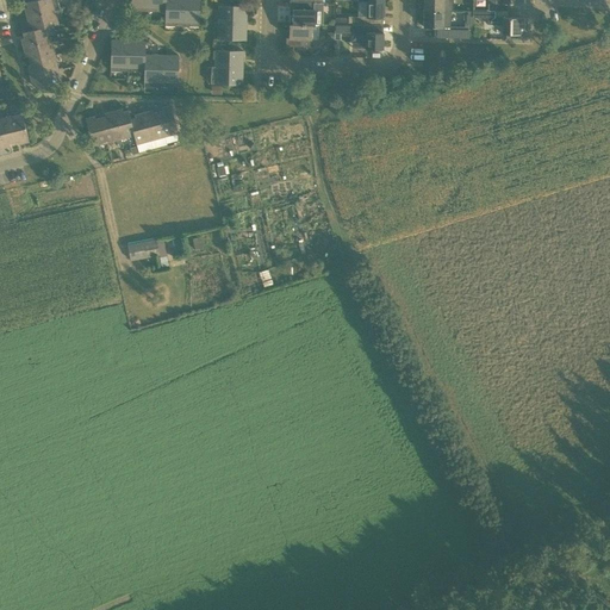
[(25,8),(27,17),(60,10),(57,0),(35,0),(26,2),(27,7),(25,8)]
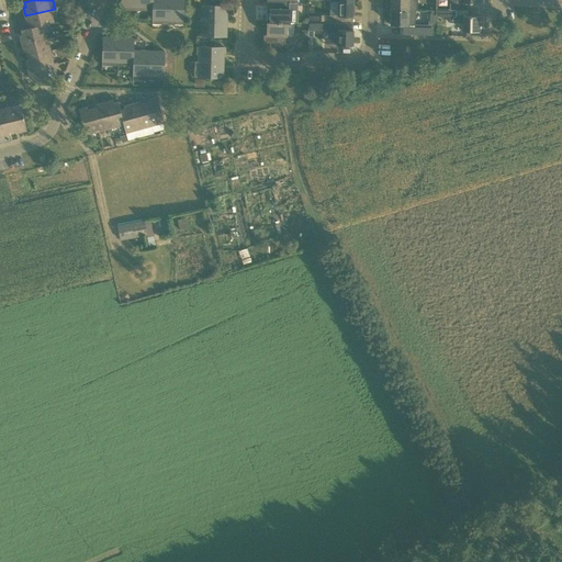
[(137,0),(121,0),(121,10),(137,11),(137,0)]
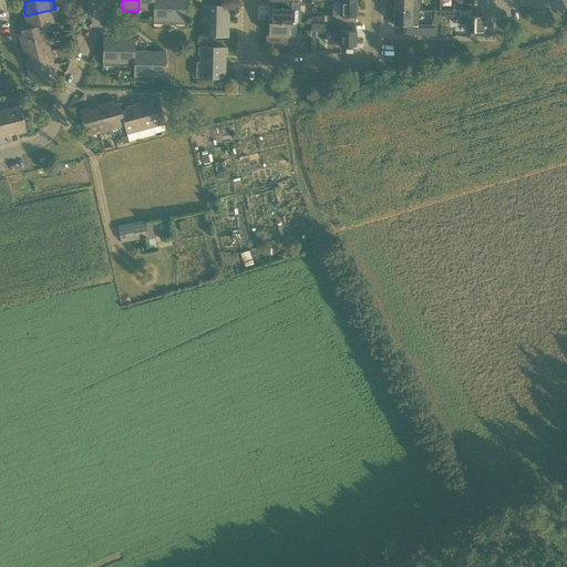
[(154,11),(154,0),(138,0),(138,11),(154,11)]
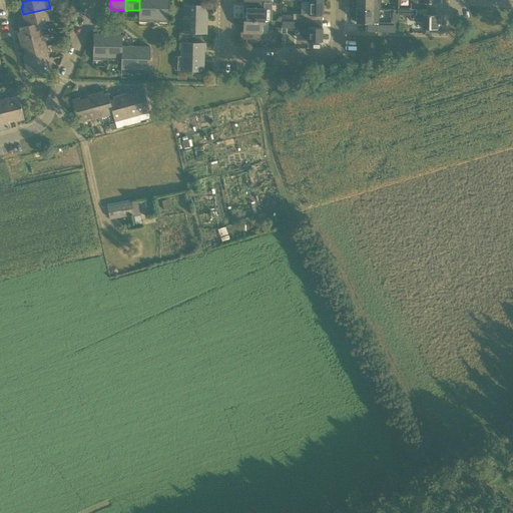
[(153,0),(139,0),(139,10),(139,19),(153,19),(153,0)]
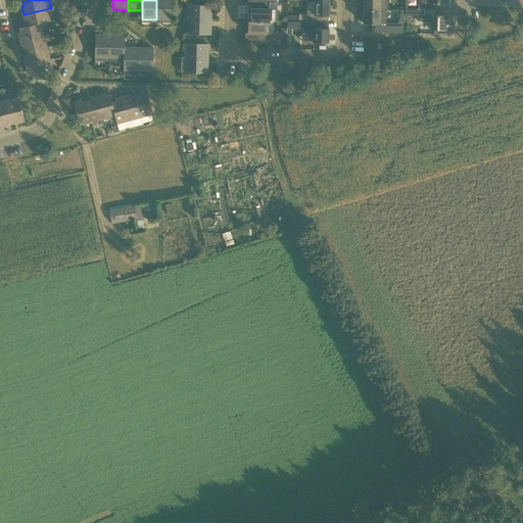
[(171,22),(171,0),(156,0),(156,19),(156,22),(171,22)]
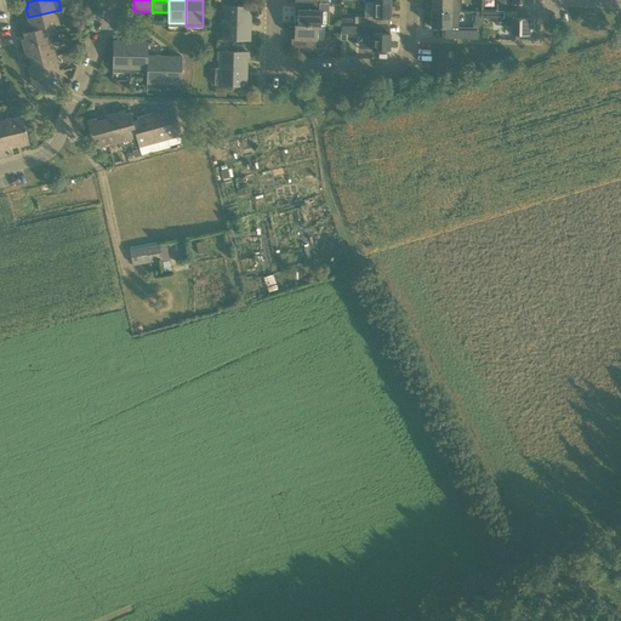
[(432,0),(432,10),(451,11),(451,0),(432,0)]
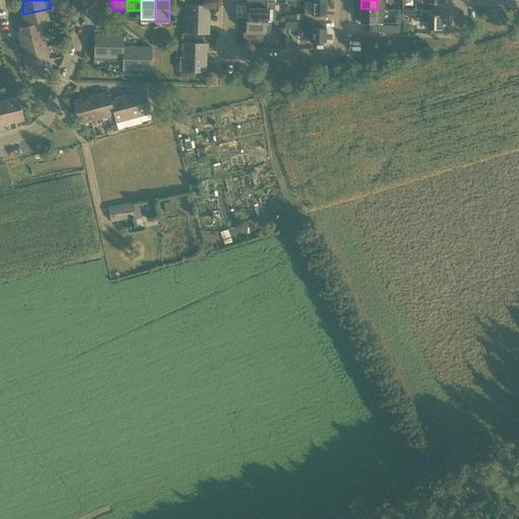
[(415,0),(416,8),(432,8),(432,3),(439,3),(445,3),(445,2),(444,0),(415,0)]
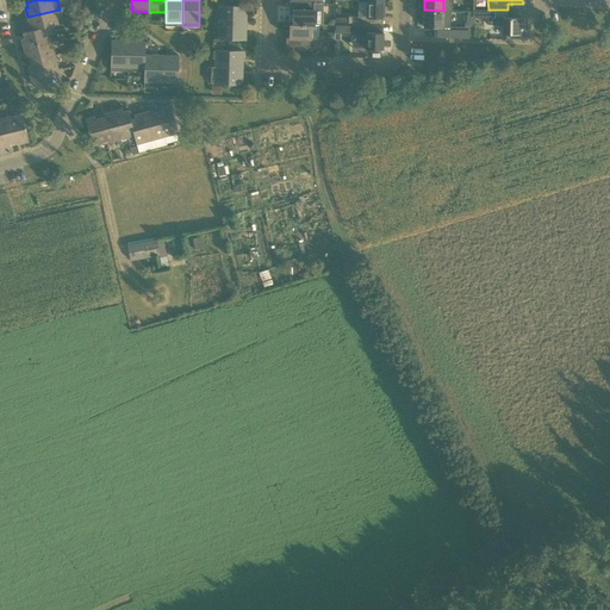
[(290,24),(315,25),(315,10),(313,10),(315,2),(290,1),(290,12),(293,13),(292,24),(290,24)]
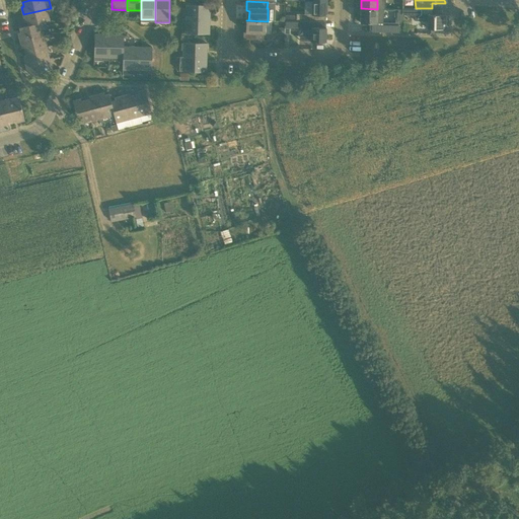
[(297,13),(296,15),(296,20),(304,20),(316,21),(316,14),(326,15),(326,1),(312,1),(311,14),(297,13)]
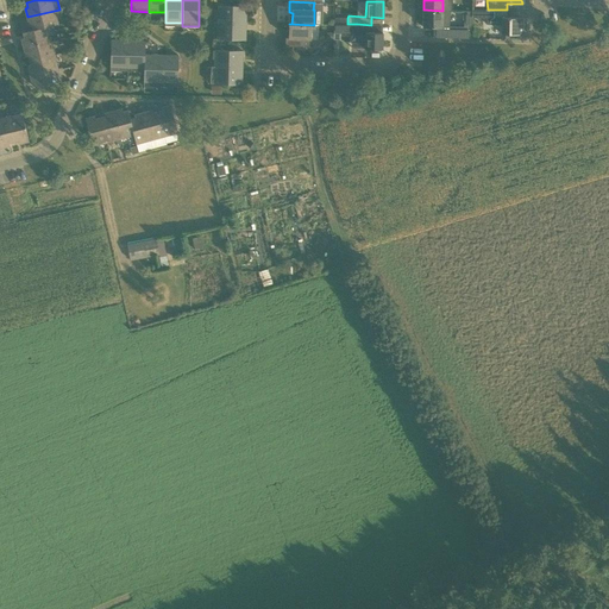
[(246,23),(246,18),(246,6),(219,5),(218,23),(246,23)]
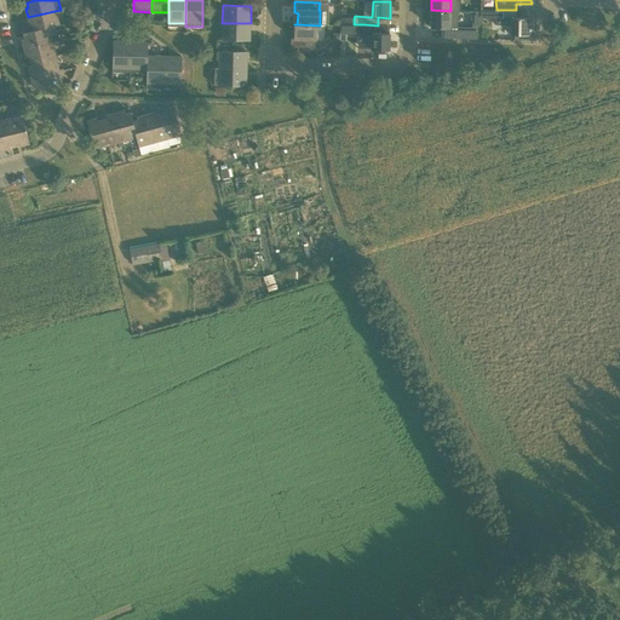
[(49,28),(53,27),(64,24),(61,10),(28,17),(30,27),(33,26),(34,30),(49,27),(49,28)]
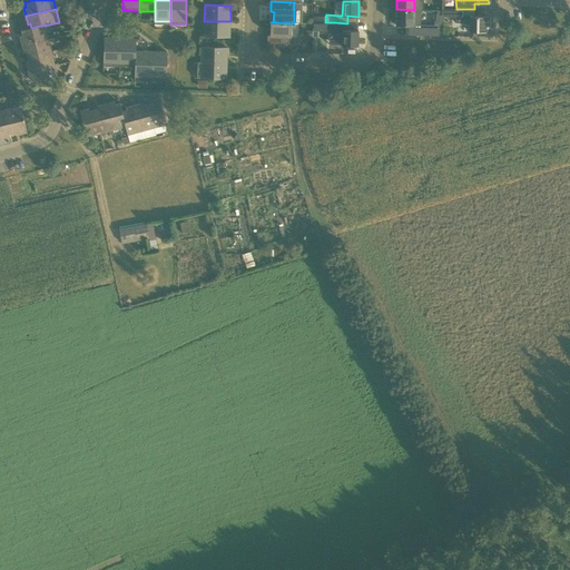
[(406,26),(406,36),(441,36),(442,10),(433,10),(433,18),(434,18),(434,26),(421,25),(421,10),(414,10),(396,9),(396,25),(395,25),(406,26)]
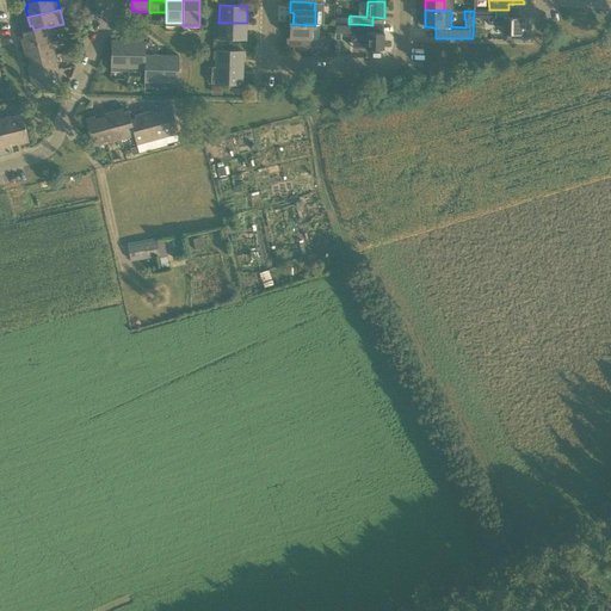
[(508,17),(508,10),(489,10),(488,24),(504,24),(504,34),(523,34),(523,18),(524,19),(524,18),(508,17)]
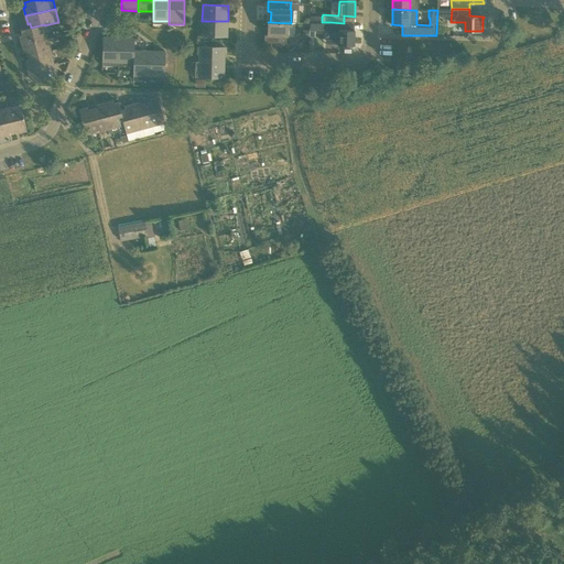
[(227,36),(227,31),(228,21),(202,21),(202,36),(227,36)]
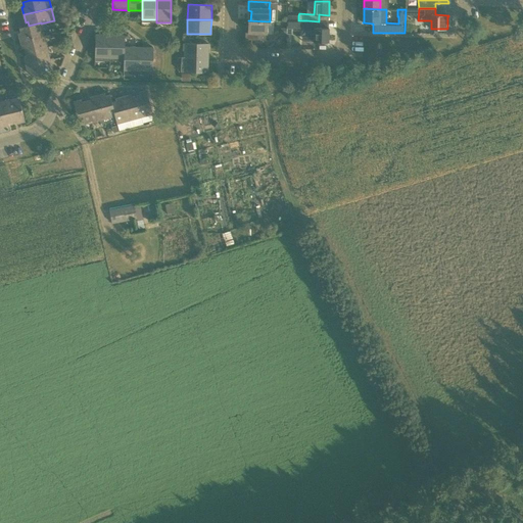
[(327,21),(319,21),(306,20),(298,20),(287,19),(287,25),(302,26),(301,35),(314,35),(314,42),(328,42),(329,28),(326,28),(327,21)]
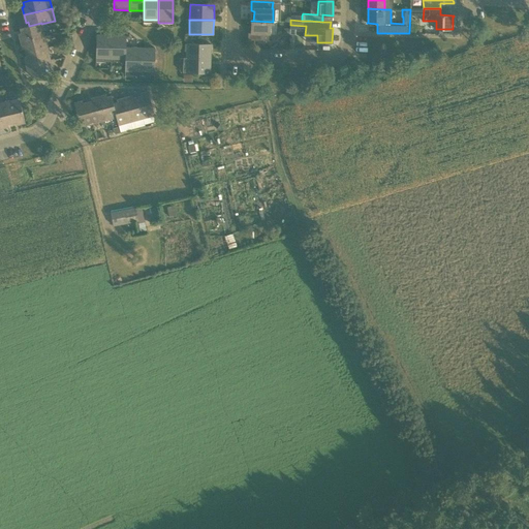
[(273,22),(251,21),(251,33),(248,33),(248,40),(269,40),(269,34),(270,34),(271,22),(273,22)]
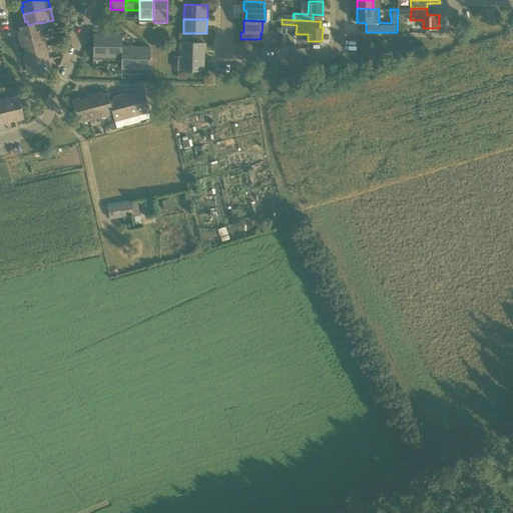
[(18,32),(20,40),(47,33),(44,22),(40,23),(40,22),(28,25),(19,27),(20,32),(18,32)]
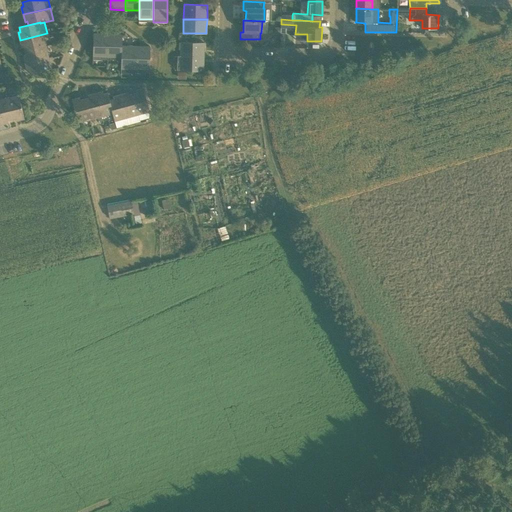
[(50,45),(47,33),(20,40),(21,47),(24,47),(25,51),(46,46),(50,45)]
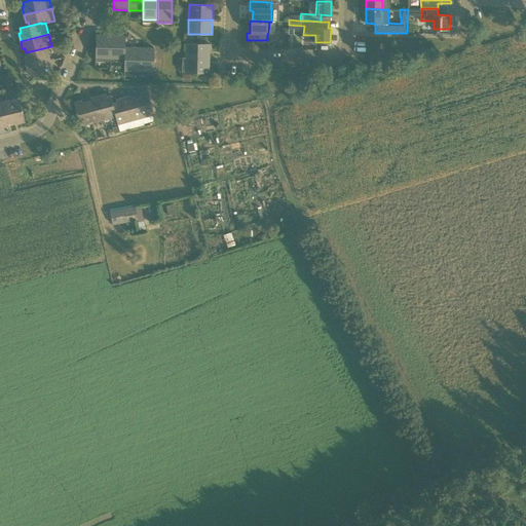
[(110,59),(111,35),(96,34),(96,62),(110,62),(110,59)]
